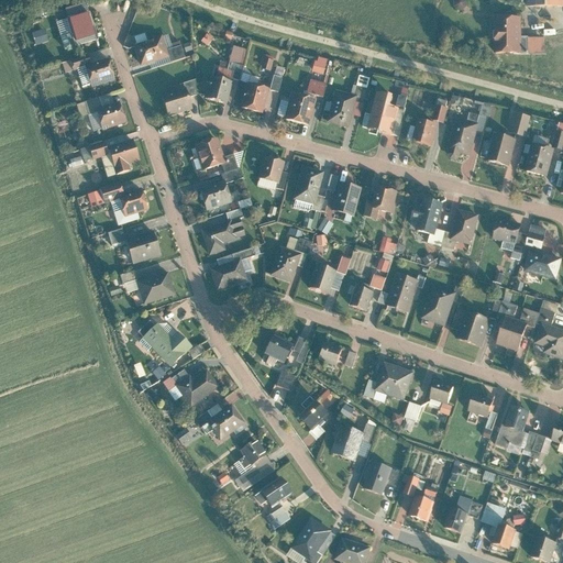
[(466,0),(457,0),(456,1),(457,7),(461,9),(467,7),(466,0)]
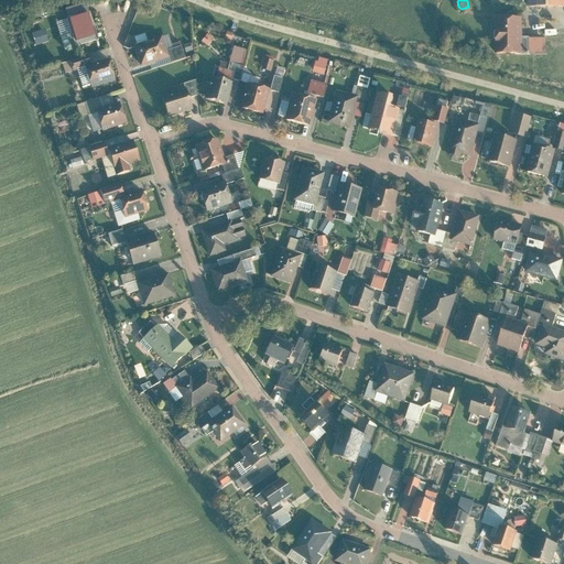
[(89,13),(86,6),(66,12),(74,32),(62,36),(67,52),(101,40),(93,12),(89,13)]
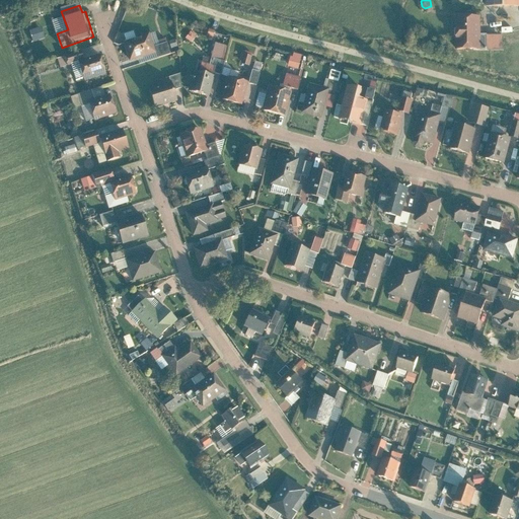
[(480,14),(457,13),(456,49),(505,50),(505,34),(480,33),(480,14)]
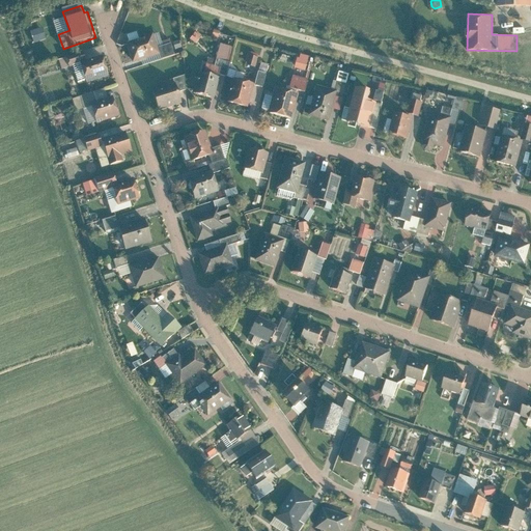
[(154,32),(127,43),(135,61),(160,52),(163,59),(175,54),(171,43),(159,47),(154,32)]
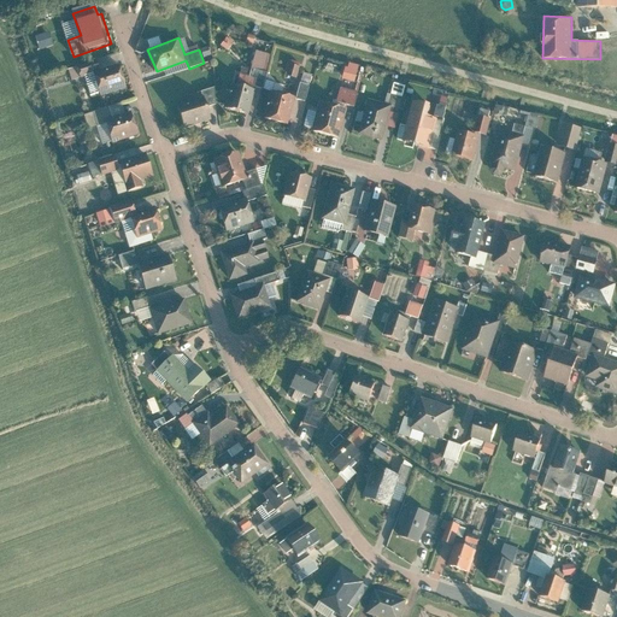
[(233,43),(227,39),(222,46),(228,50),(233,43)]
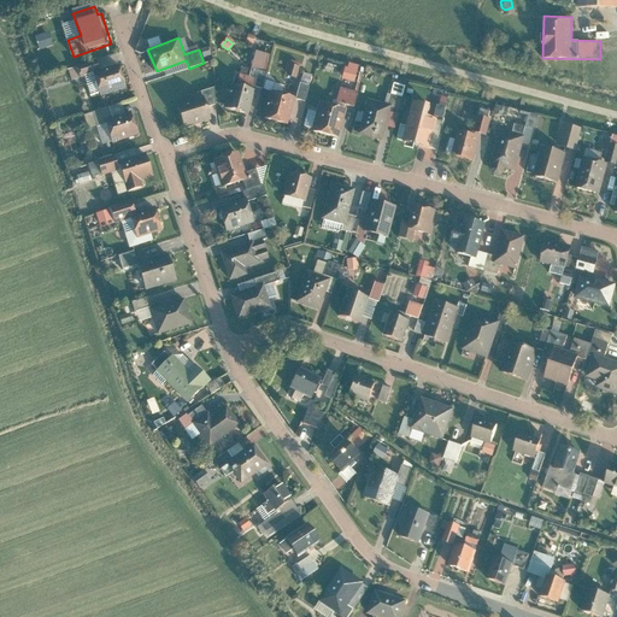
[(264,89),(266,81),(274,54),(258,51),(251,75),(240,72),(236,84),(233,83),(227,106),(247,112),(254,86),(264,89)]
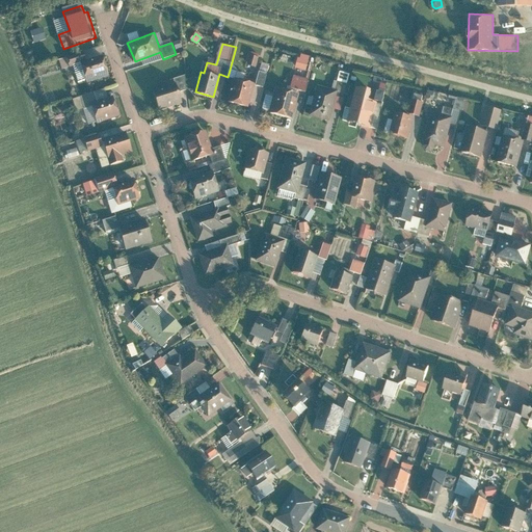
[(85,51),(68,56),(58,59),(61,70),(82,63),(88,81),(112,73),(106,55),(88,60),(85,51)]
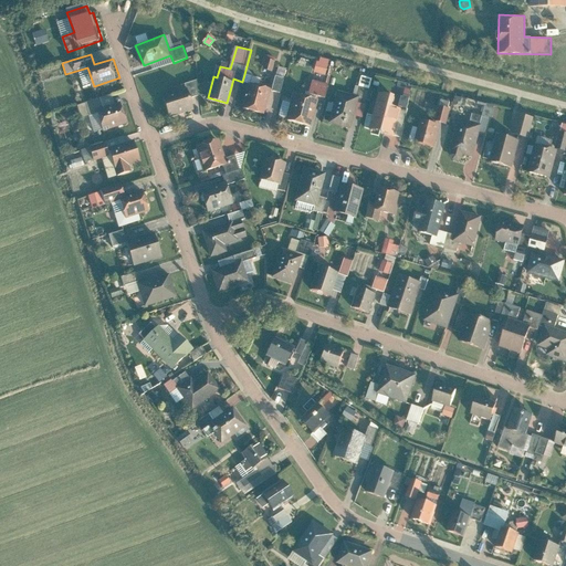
[(321,56),(316,72),(328,75),(332,59),(321,56)]
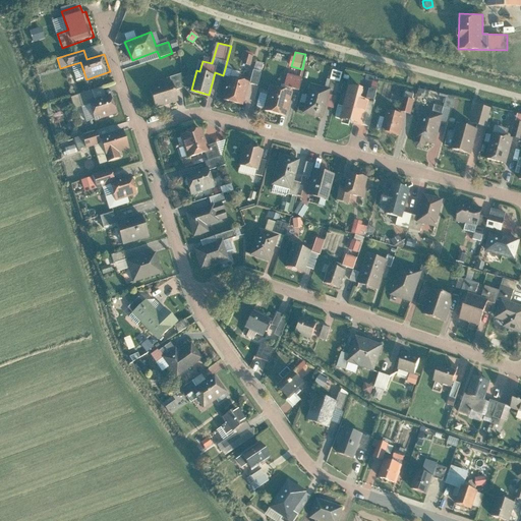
[(252,57),(245,55),(242,64),(249,66),(252,57)]
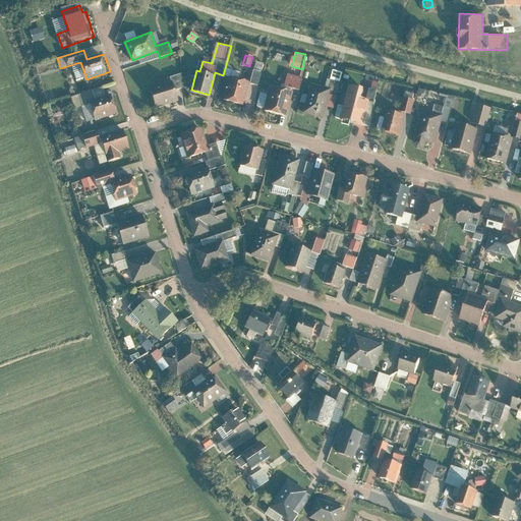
[(266,63),(257,61),(251,82),(259,84),(266,63)]
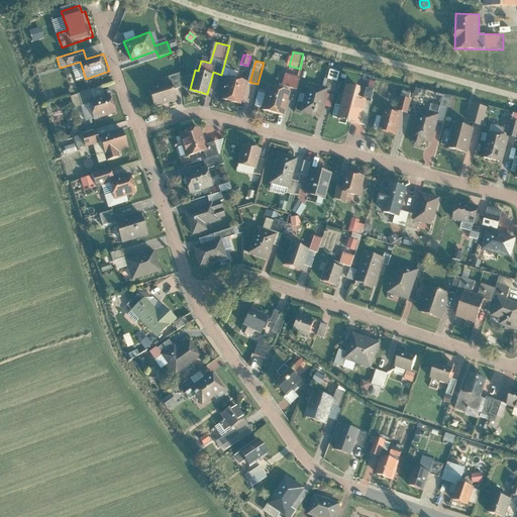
[(223,68),(221,75),(227,76),(221,98),(240,104),(246,81),(229,76),(231,70),(223,68)]
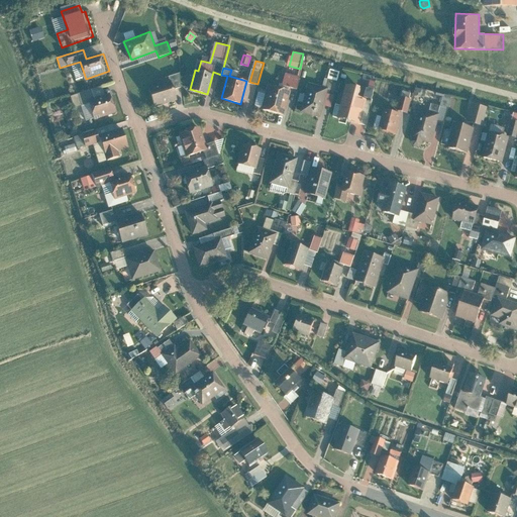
[(341,71),(330,68),(328,79),(325,78),(323,88),(308,84),(301,112),(318,116),(324,92),(335,95),(341,71)]
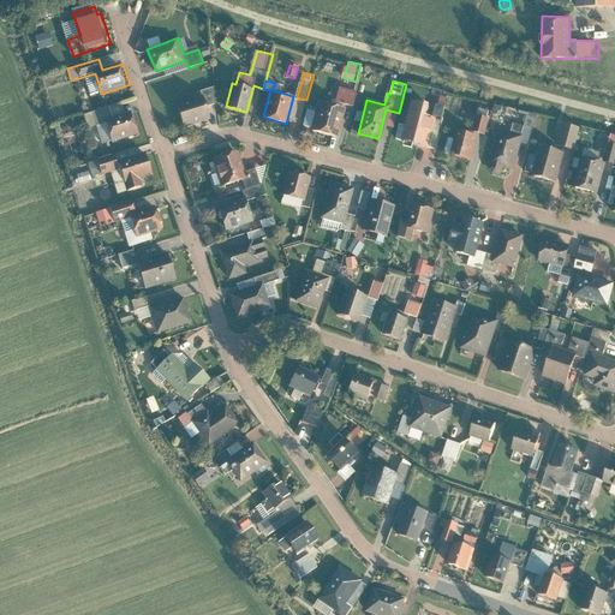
[(353,105),(358,91),(340,85),(335,100),(353,105)]
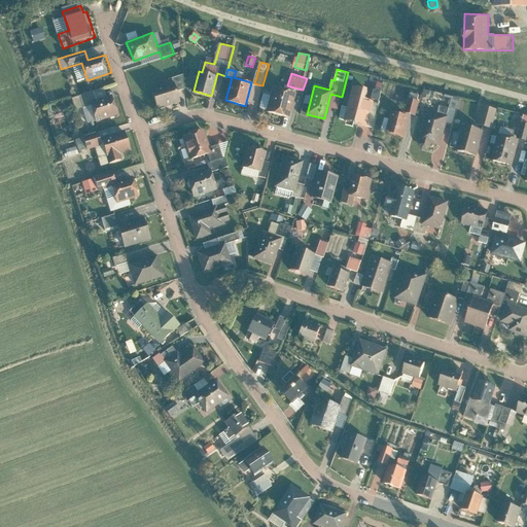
[(187,88),(184,74),(171,77),(173,83),(150,89),(155,107),(181,101),(178,90),(187,88)]
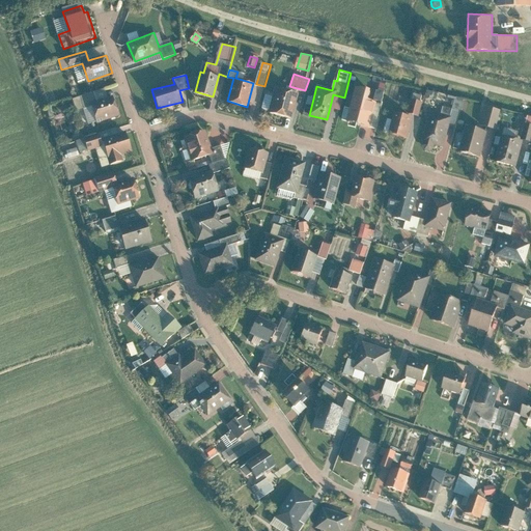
[(358,86),(350,121),(372,127),(379,103),(383,104),(388,83),(376,81),(374,90),(358,86)]
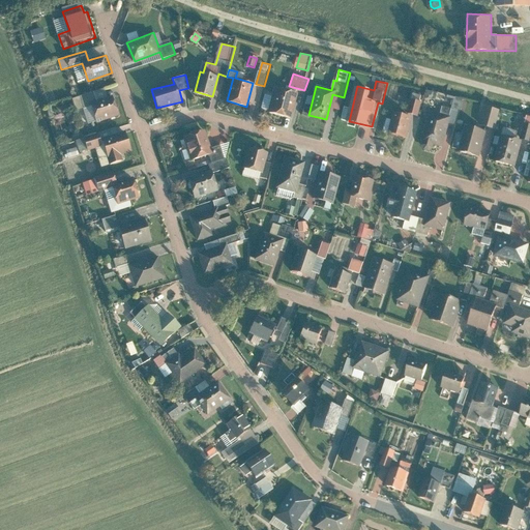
[(290,119),(296,95),(272,89),(266,113),(290,119)]
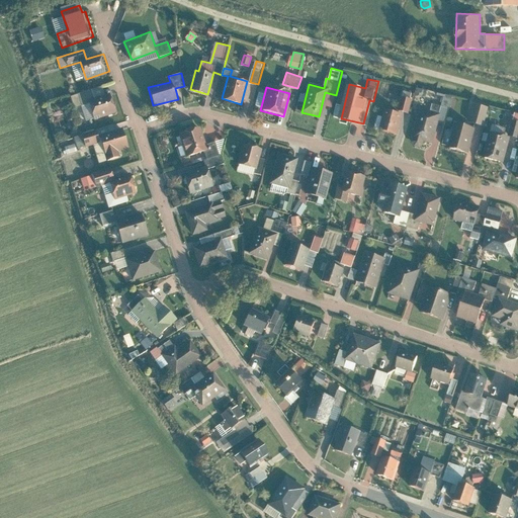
[(425,90),(419,88),(417,95),(424,96),(425,90)]
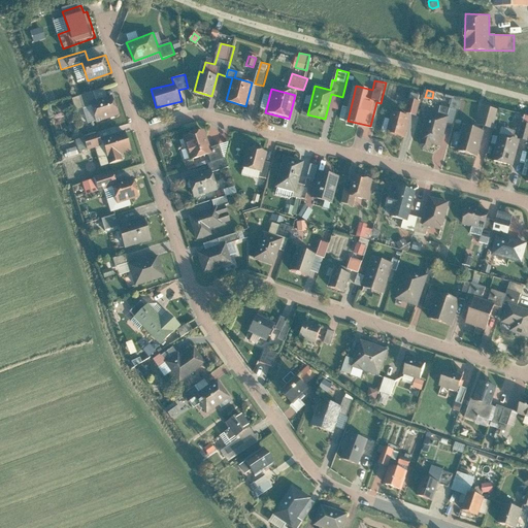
[(97,101),(94,91),(81,95),(85,106),(92,104),(98,123),(120,116),(113,95),(97,101)]
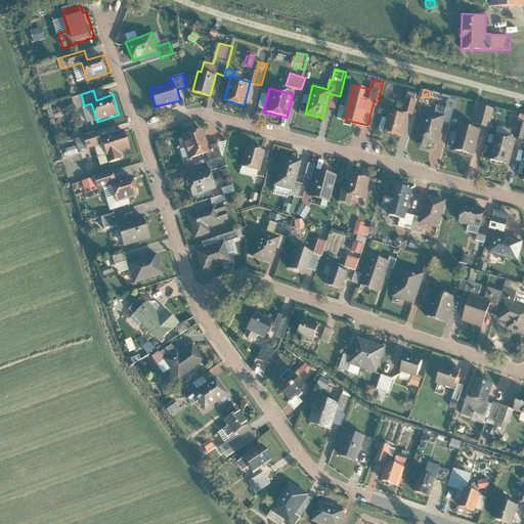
[(457,99),(451,97),(448,107),(439,105),(437,114),(426,111),(419,140),(437,145),(444,120),(451,122),(457,99)]
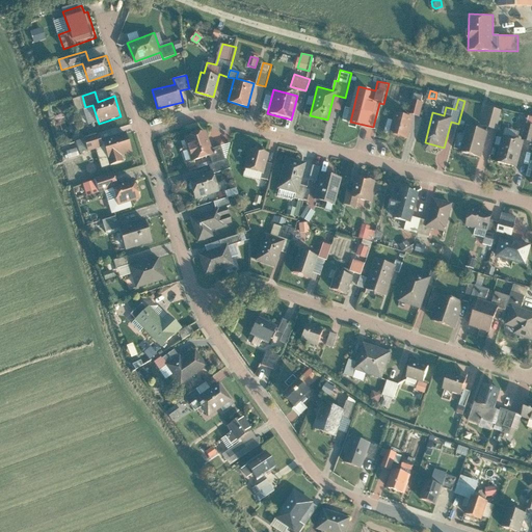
[(424,102),(415,100),(410,113),(420,115),(424,102)]
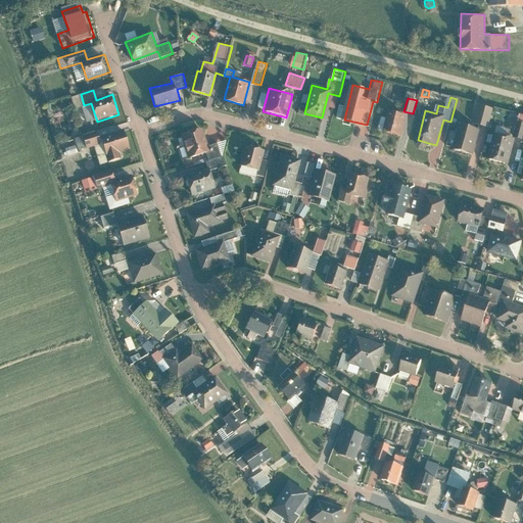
[(492,109),(477,106),(472,125),(487,129),(492,109)]
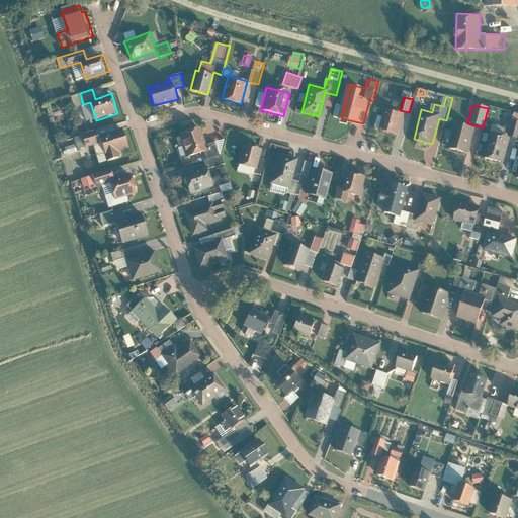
[(404,113),(389,109),(382,128),(399,133),(404,113)]
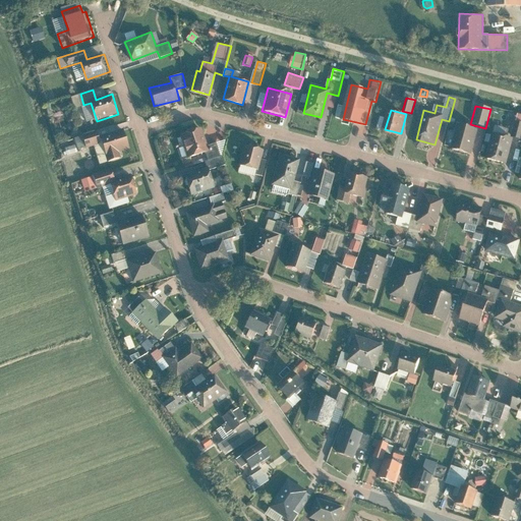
[(471,155),(477,130),(457,125),(450,150),(471,155)]
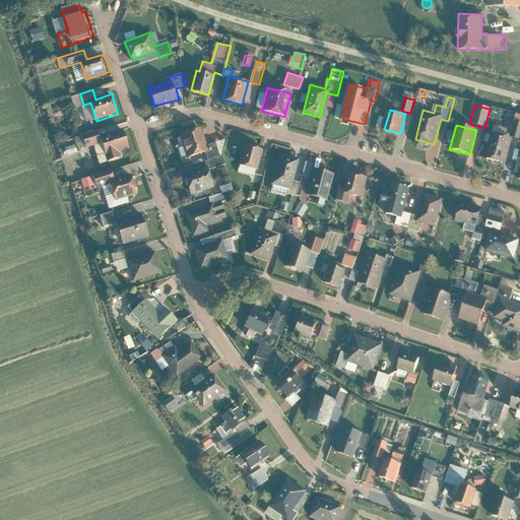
[(207,152),(209,160),(221,155),(217,143),(209,145),(204,128),(183,135),(190,158),(207,152)]
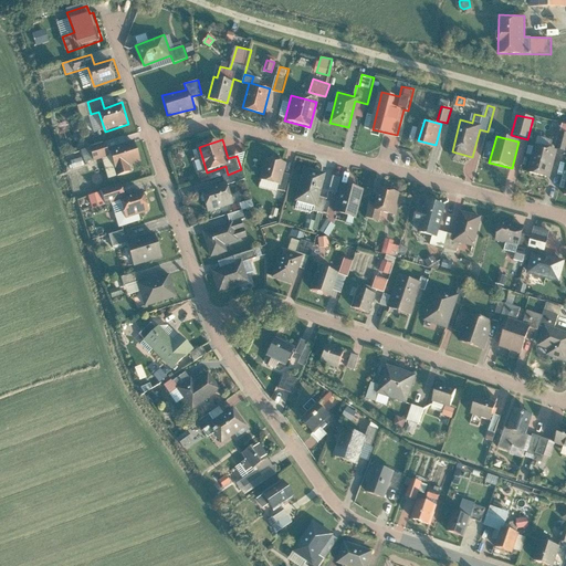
[(107,143),(83,150),(86,164),(104,157),(111,178),(133,170),(130,165),(142,161),(135,142),(109,149),(107,143)]
